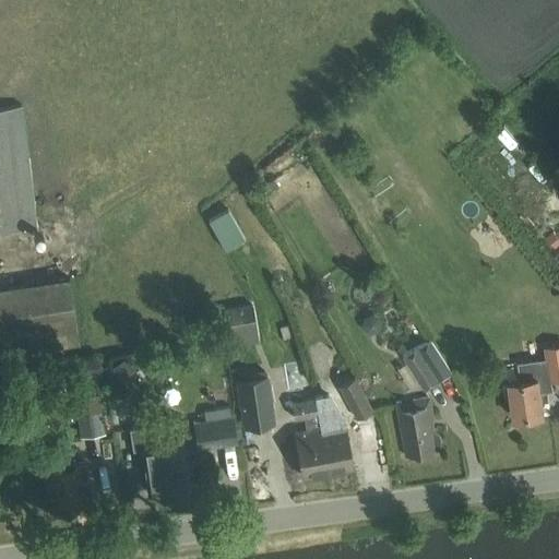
[(0,229),(35,225),(21,106),(0,108),(0,229)]
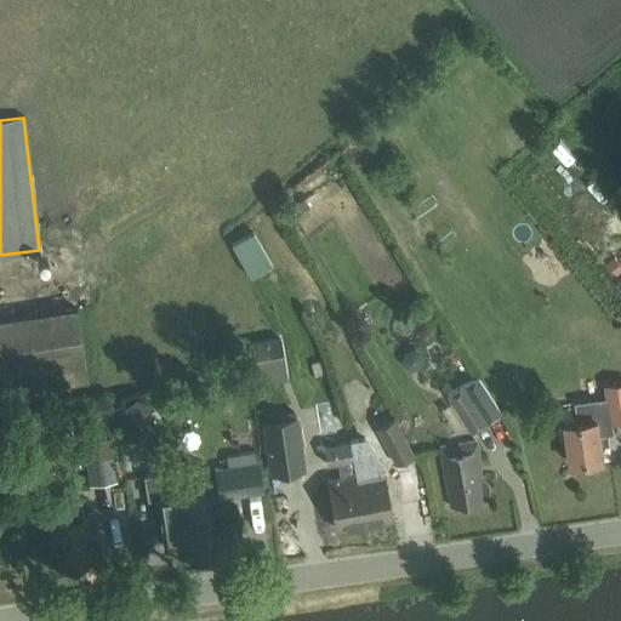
[(308,208),(303,199),(280,214),(286,221),(308,208)]
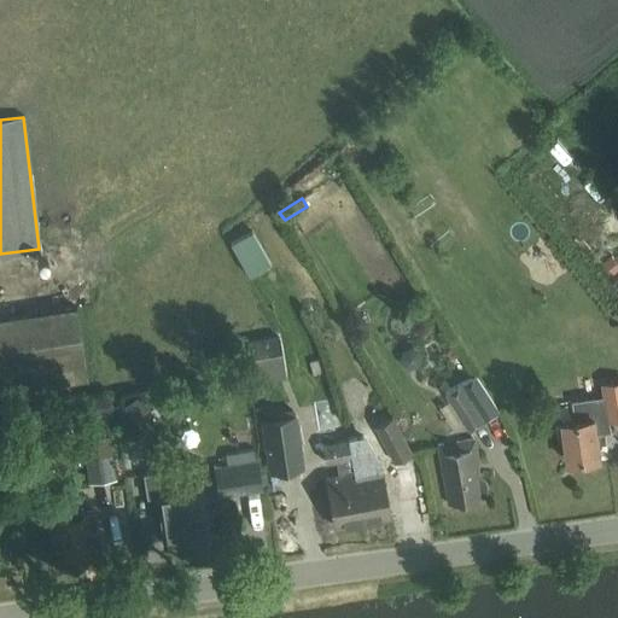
[(252,231),(231,244),(249,275),(270,263),(252,231)]
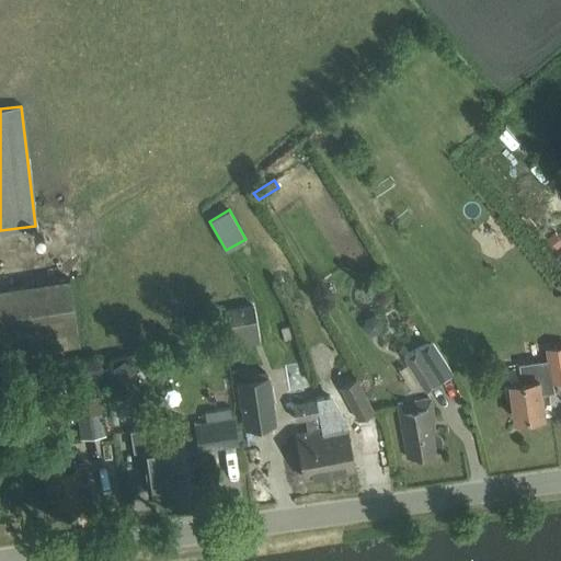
[(228,334),(256,330),(252,305),(224,309),(228,334)]
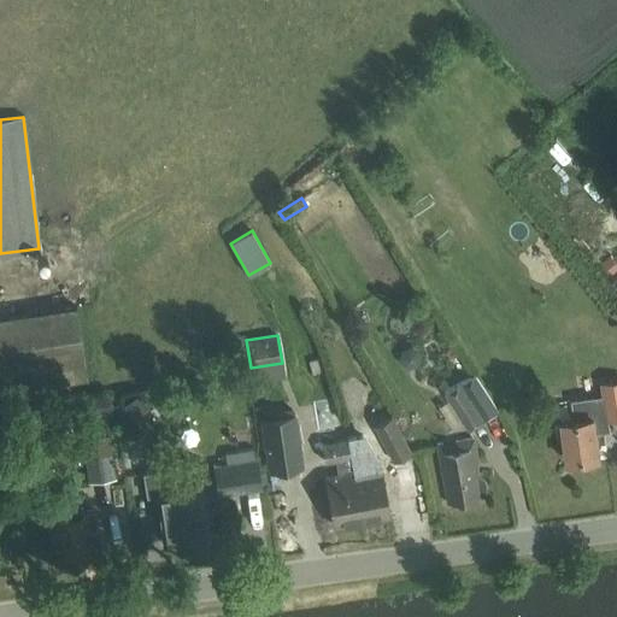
[(468,430),(482,421),(497,411),(474,375),(444,394),(468,430)]
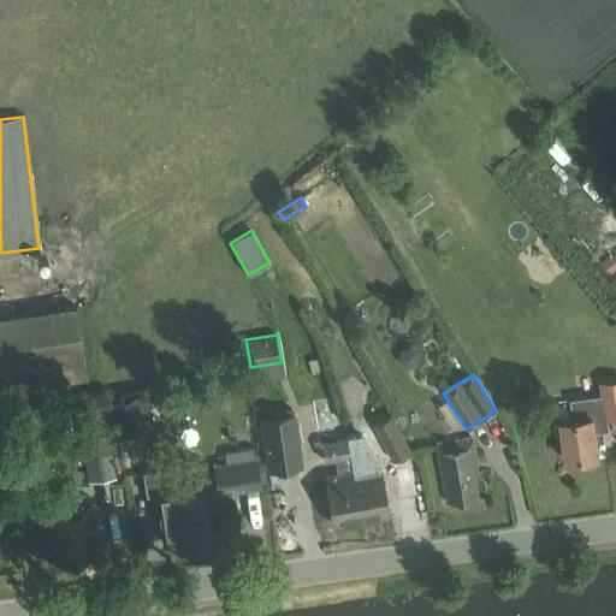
[(567,461),(599,456),(593,418),(606,415),(608,419),(615,416),(615,379),(602,381),(604,395),(572,400),(574,418),(561,420),(562,424),(557,425),(558,438),(564,438),(567,461)]
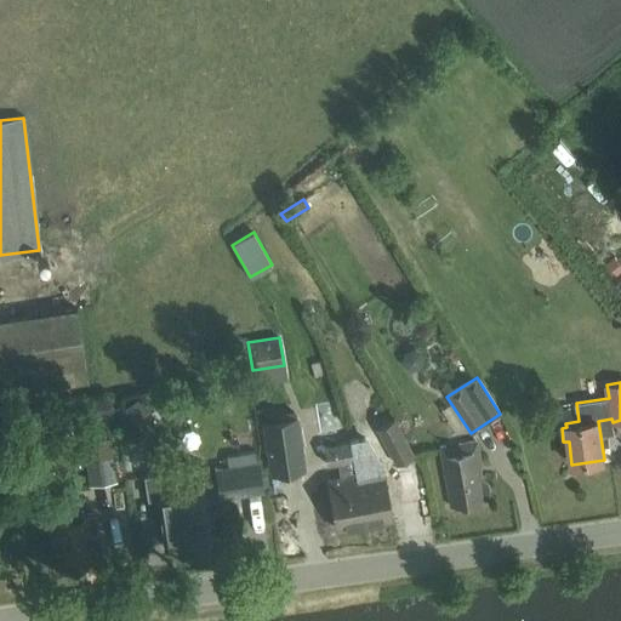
[(148,410),(138,397),(121,410),(131,423),(148,410)]
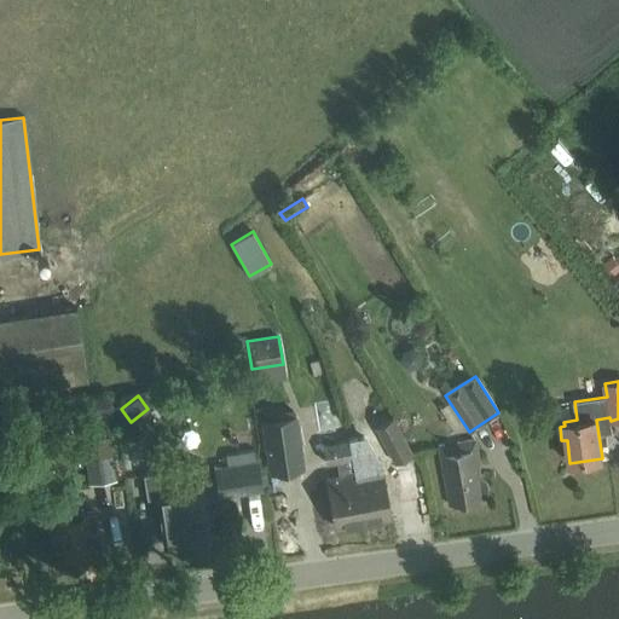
[(262,418),(270,472),(305,467),(296,414),(262,418)]
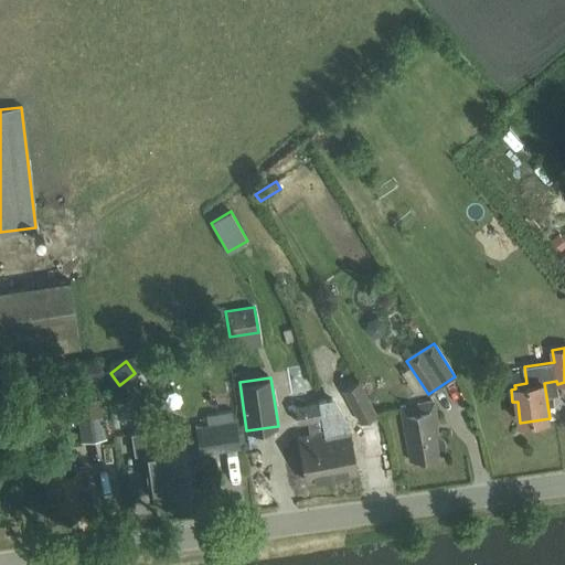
[(360,423),(376,414),(359,381),(342,390),(360,423)]
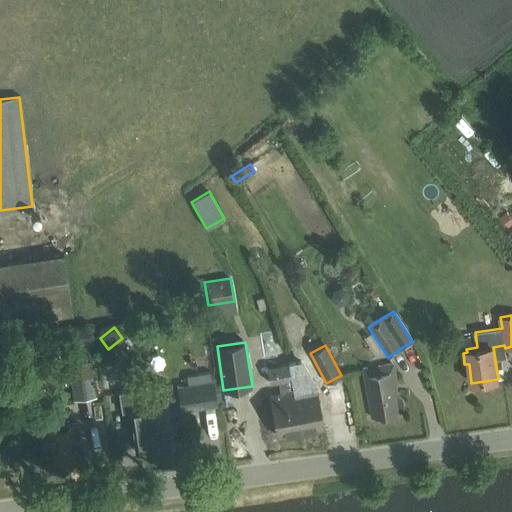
[(270,365),(291,363),(290,349),(269,351),(270,365)]
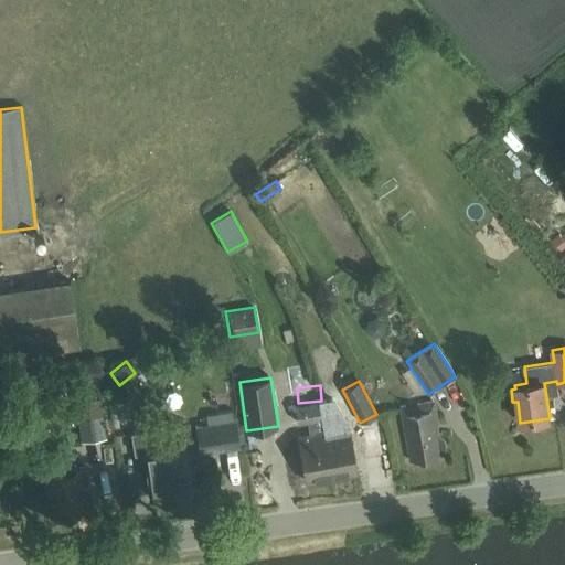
[(81,443),(107,438),(100,398),(74,403),(81,443)]
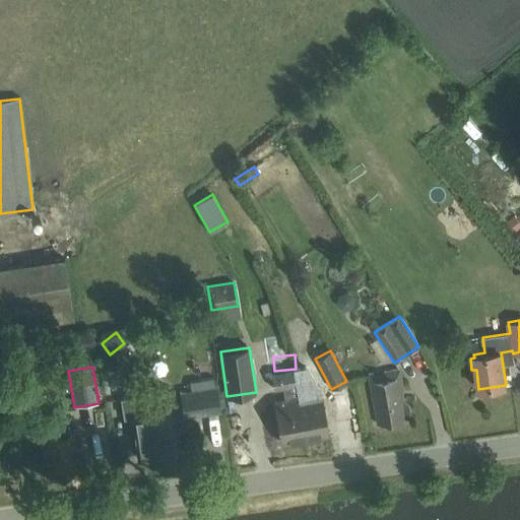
[(305,437),(294,383),(291,370),(271,374),(273,389),(283,387),(285,399),(274,401),(281,441),(305,437)]
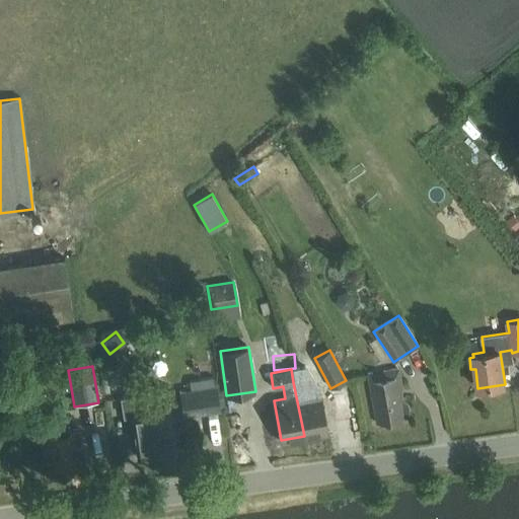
[(367,374),(375,424),(401,419),(401,418),(404,417),(409,413),(406,403),(401,401),(401,400),(398,400),(396,389),(401,388),(397,369),(382,371),(384,378),(373,380),(372,373),(367,374)]
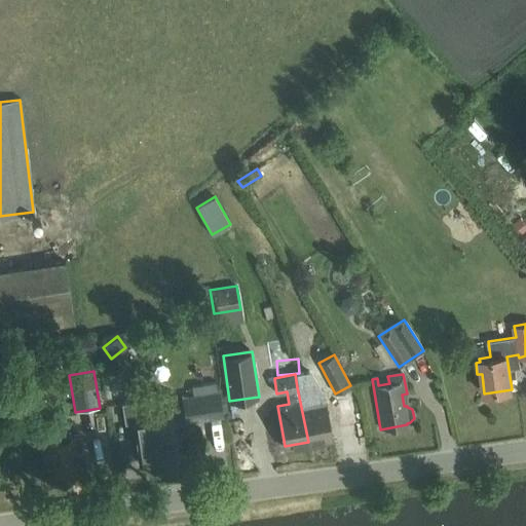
[(194,396),(182,398),(185,422),(222,416),(218,391),(217,381),(192,385),(194,396)]
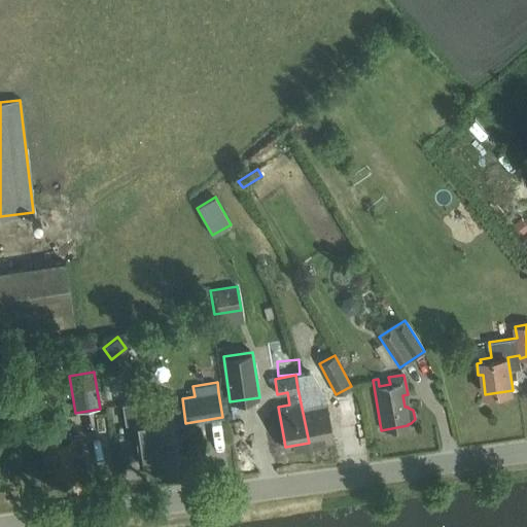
[(309,443),(309,444),(331,440),(324,397),(320,398),(318,384),(297,388),(309,443)]
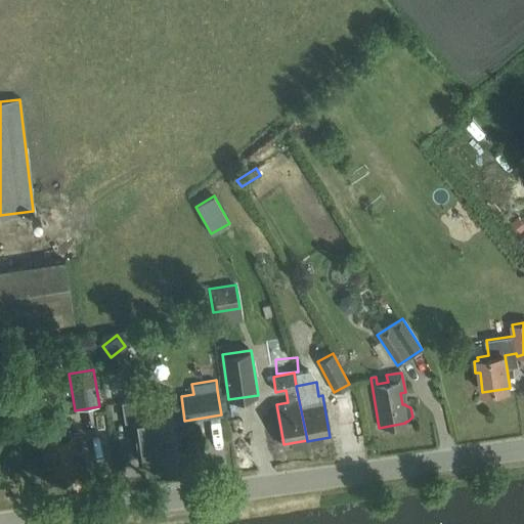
[(138,462),(177,455),(170,412),(156,415),(153,396),(122,401),(124,420),(131,419),(138,462)]
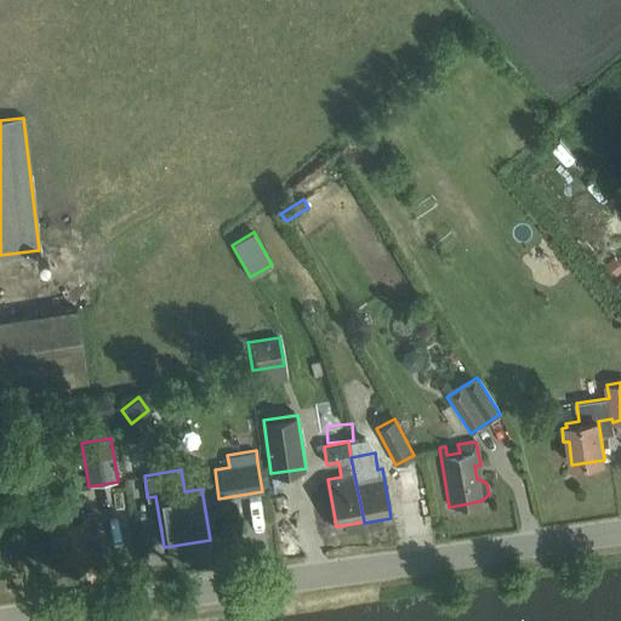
[(87,533),(96,531),(92,516),(84,517),(81,501),(45,507),(56,565),(92,559),(87,533)]
